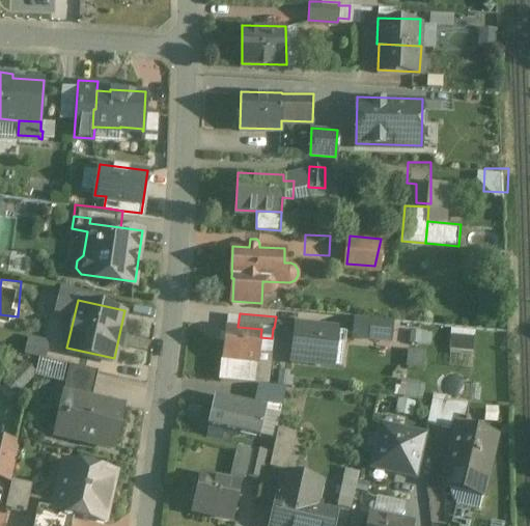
[(392,319),(356,314),(354,334),(390,337),(392,319)]
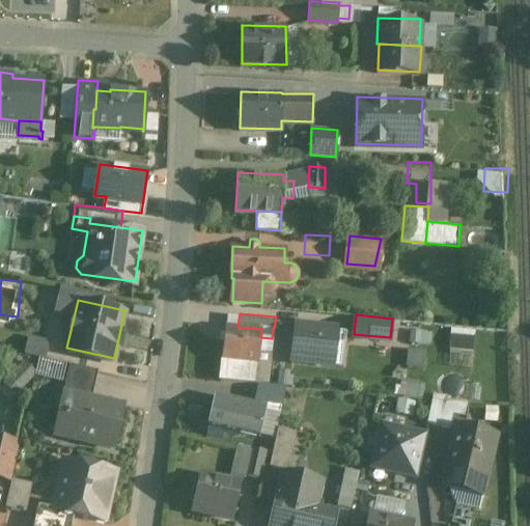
[(333,326),(296,322),(291,358),(329,362),(333,326)]
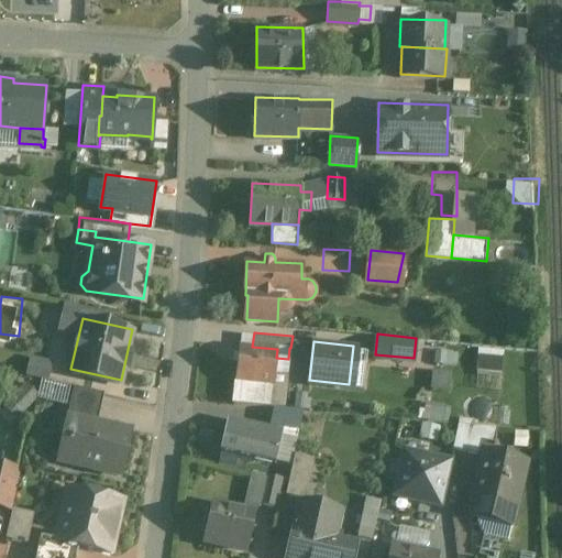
[(482,343),(482,380),(503,380),(504,343),(482,343)]
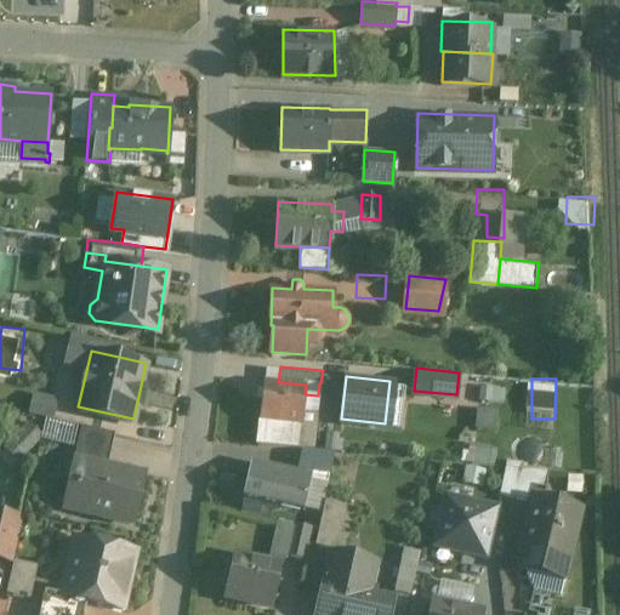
[(278,382),(265,381),(261,416),(259,442),(299,445),(301,421),(302,421),(303,411),(317,413),(318,396),(305,394),(306,385),(278,382)]
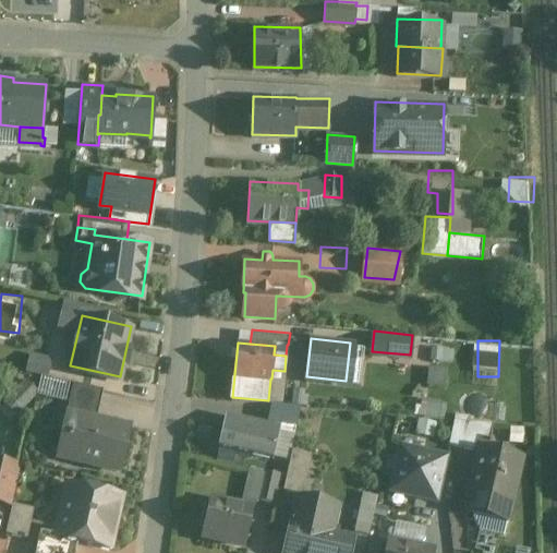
[(435,362),(433,380),(449,382),(451,364),(435,362)]
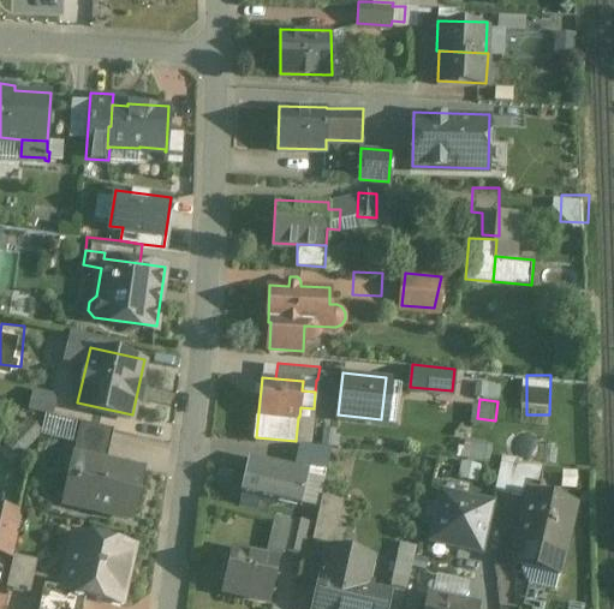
[(42,427),(66,431),(69,419),(45,413),(42,427)]
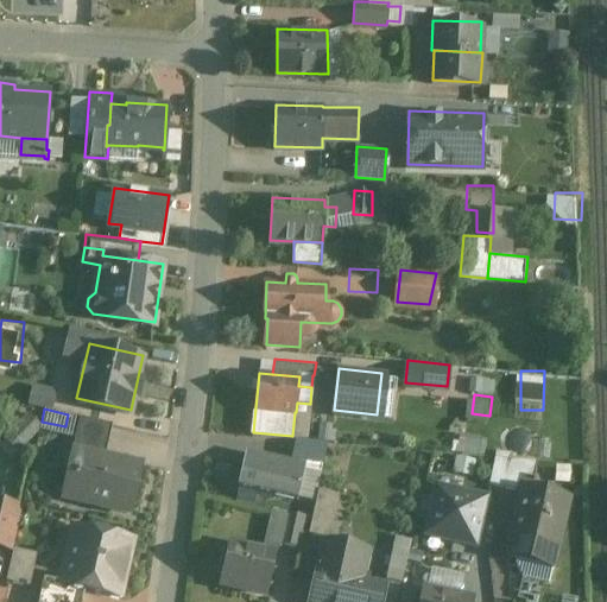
[(112,422),(80,413),(70,449),(77,451),(78,447),(105,452),(112,422)]
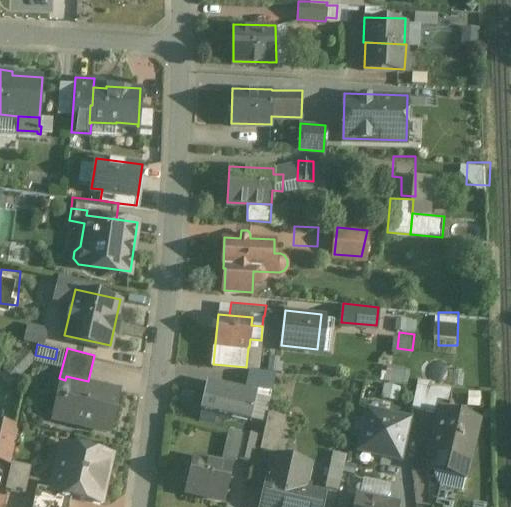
[(276,370),(249,368),(245,386),(258,389),(257,393),(271,396),(276,370)]
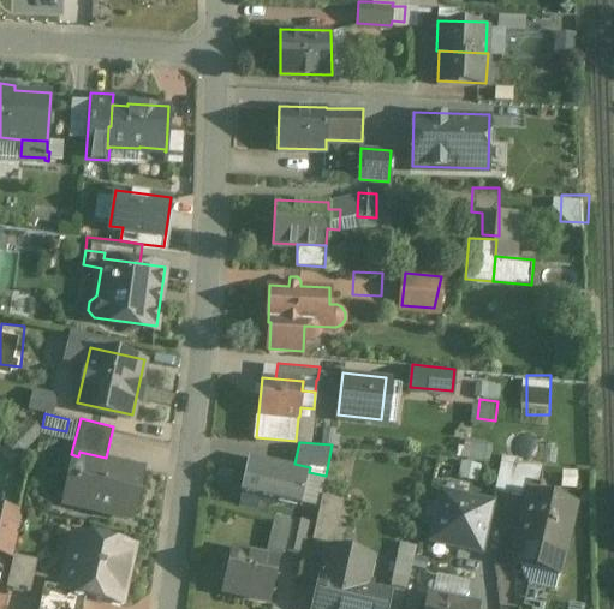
[(106,458),(79,452),(78,457),(71,454),(63,499),(69,500),(132,514),(143,466),(106,458)]
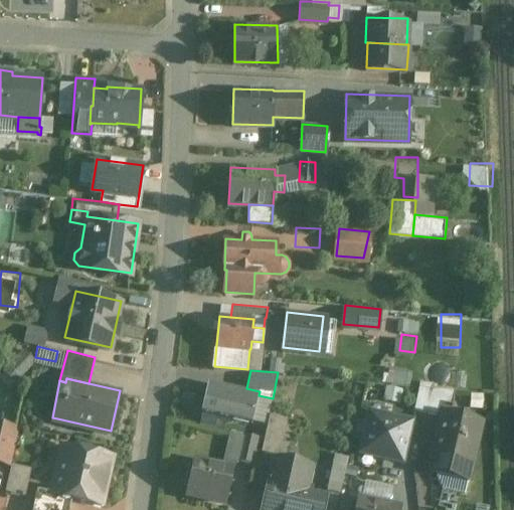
[(246,388),(208,379),(201,409),(252,421),(259,395),(260,391),(246,388)]
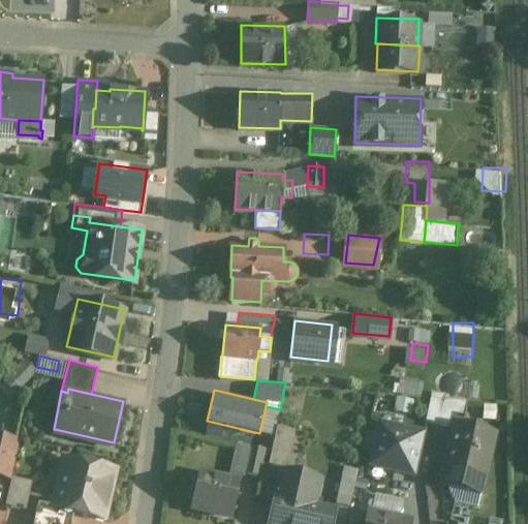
[(468,399),(431,396),(426,419),(449,424),(454,410),(465,413),(468,399)]
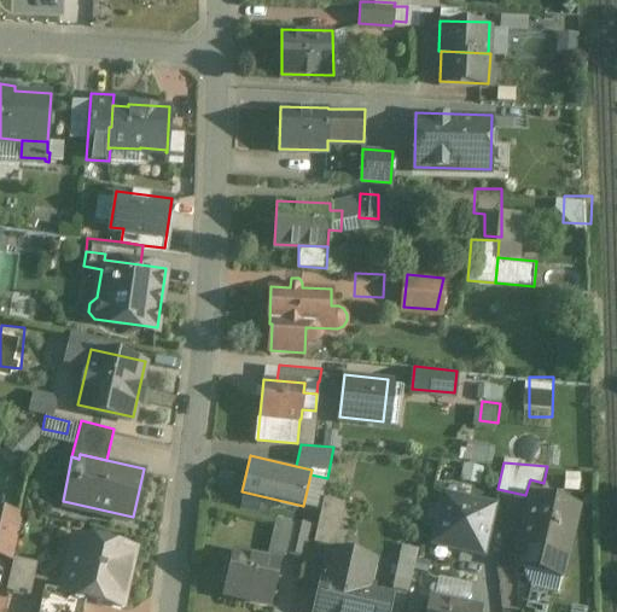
[(494,502),(446,493),(436,540),(483,551),(494,502)]
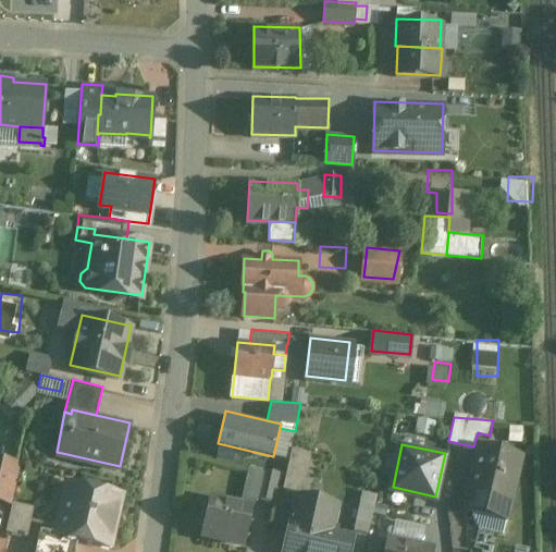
[(520,454),(479,444),(466,503),(477,505),(474,514),(480,526),(504,531),(508,512),(507,512),(520,454)]
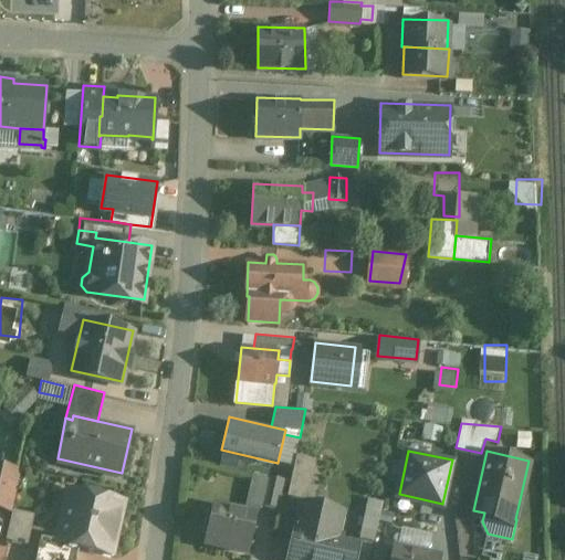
[(316,457),(297,453),(288,494),(307,498),(316,457)]
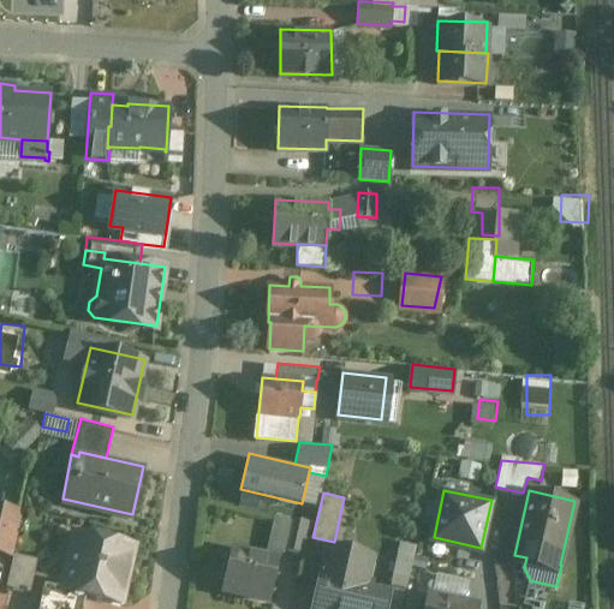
[(21,509),(0,505),(0,549),(11,553),(21,509)]
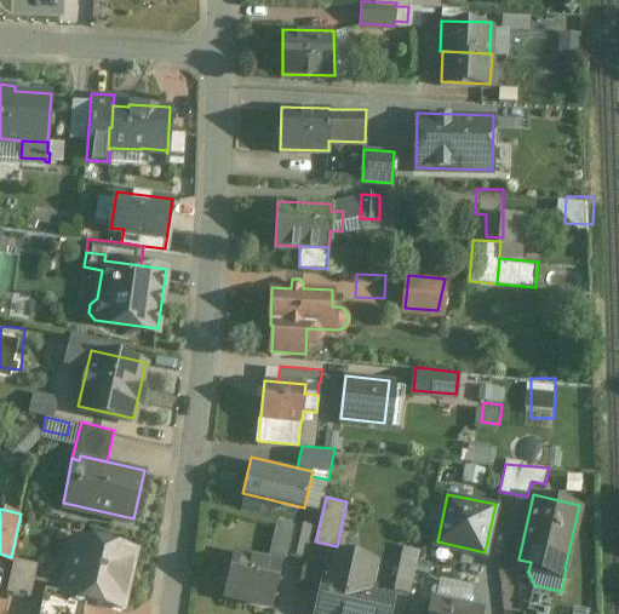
[(279,518),(269,558),(281,561),(288,551),(287,551),(294,523),(279,518)]
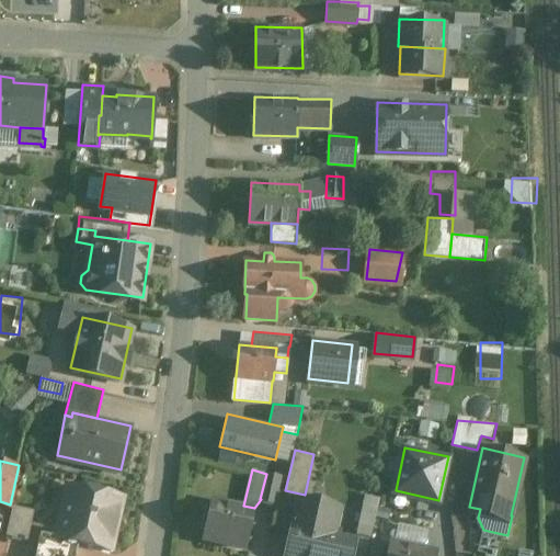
[(282,474),(266,471),(266,474),(260,499),(261,499),(275,502),(282,474)]
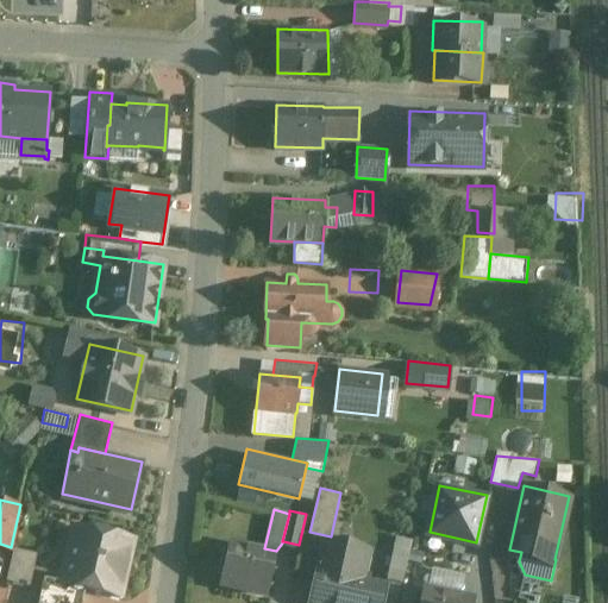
[(87,586),(99,531),(74,526),(63,572),(58,571),(56,579),(87,586)]
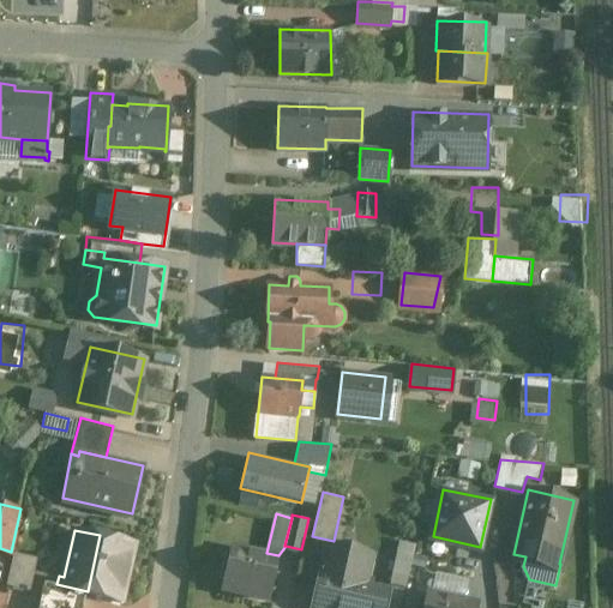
[(122,600),(134,543),(100,535),(88,591),(122,600)]
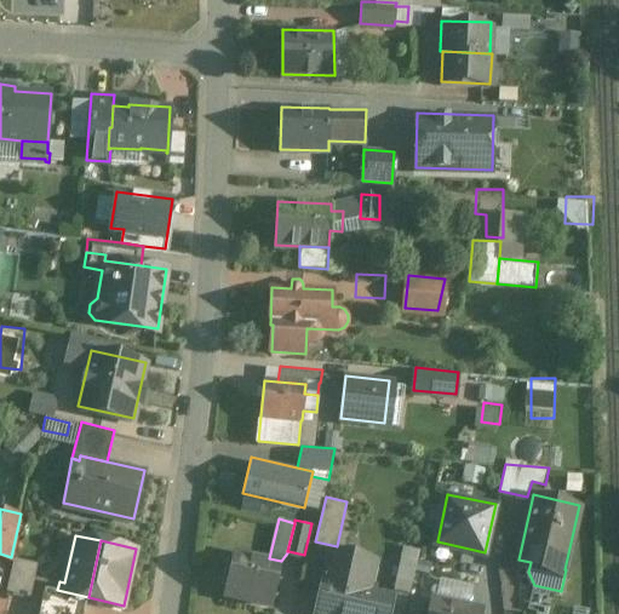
[(420,549),(403,545),(396,578),(396,579),(394,590),(410,594),(420,549)]
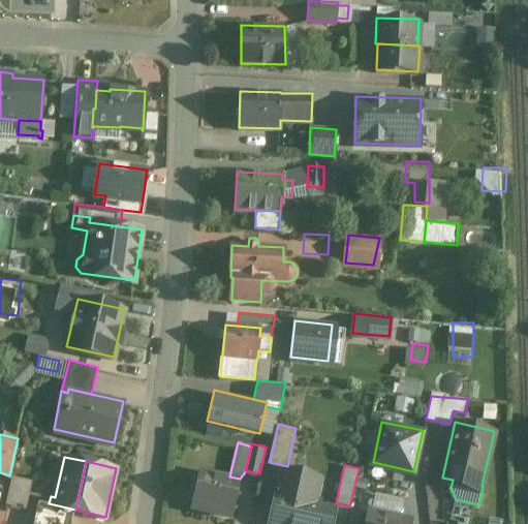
[(229,476),(199,469),(191,505),(192,505),(193,504),(213,510),(213,511),(233,515),(240,479),(229,476)]
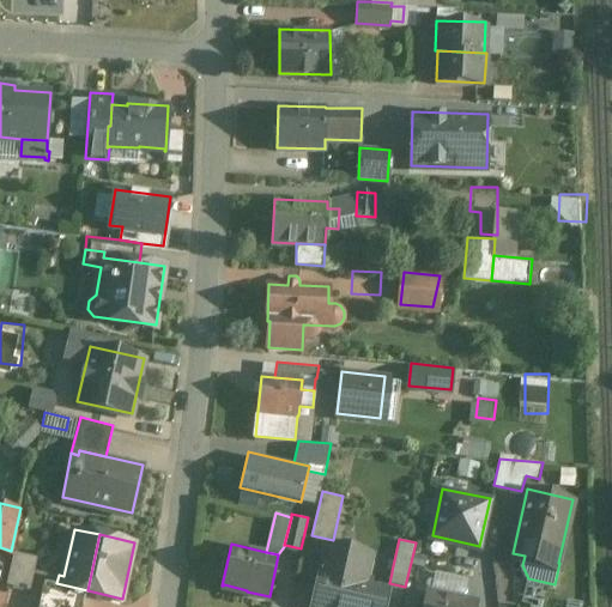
[(357,553),(327,546),(321,572),(319,572),(311,606),(385,606),(389,588),(388,588),(388,589),(363,583),(369,556),(357,553)]
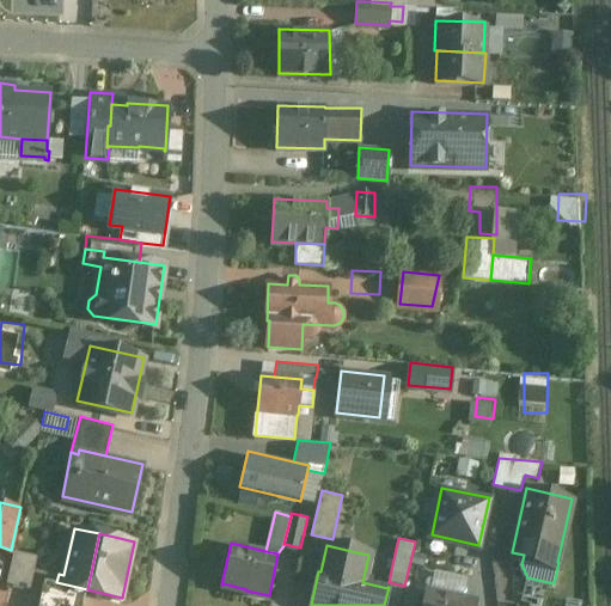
[(37,555),(14,549),(7,582),(30,587),(37,555)]
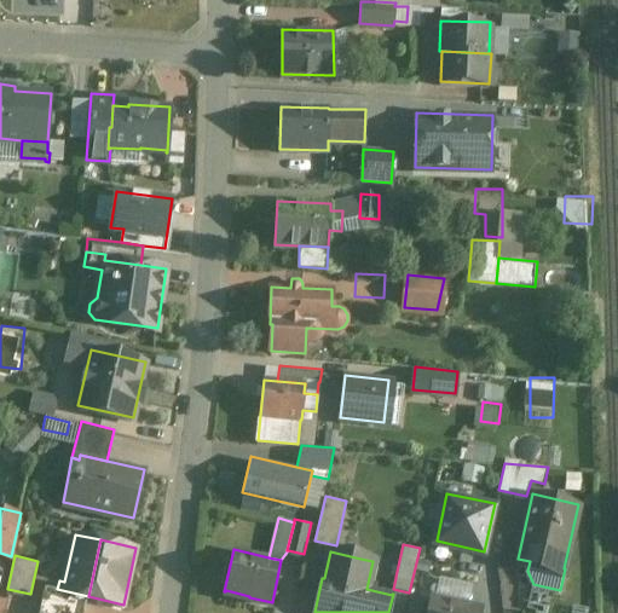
[(473,582),(440,574),(435,597),(468,603),(473,582)]
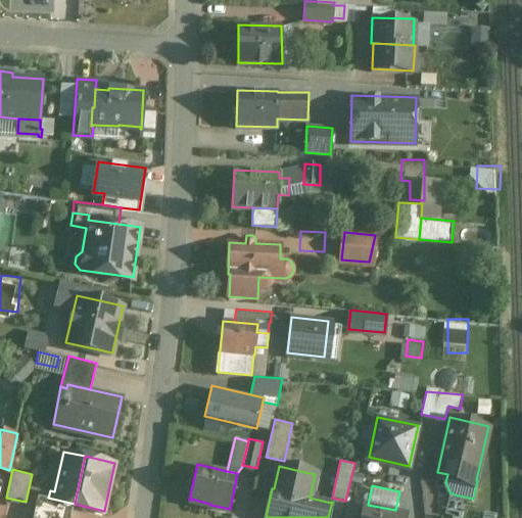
[(70,517),(75,504),(48,498),(38,495),(33,517),(70,517)]
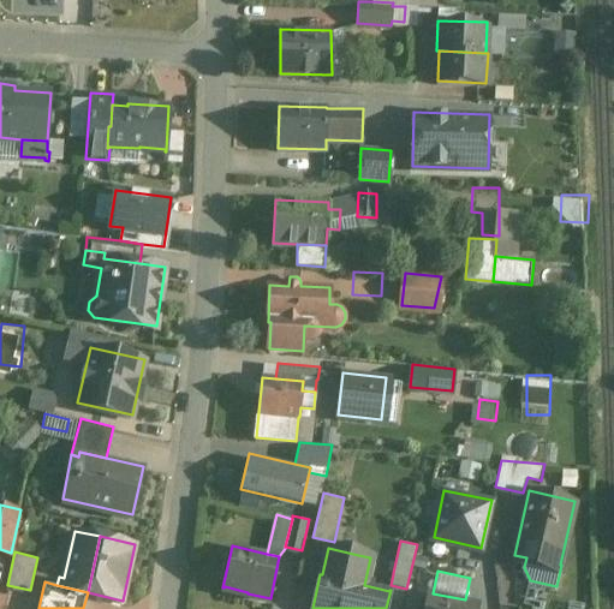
[(465,599),(433,593),(430,592),(425,608),(475,608),(477,603),(465,599)]
